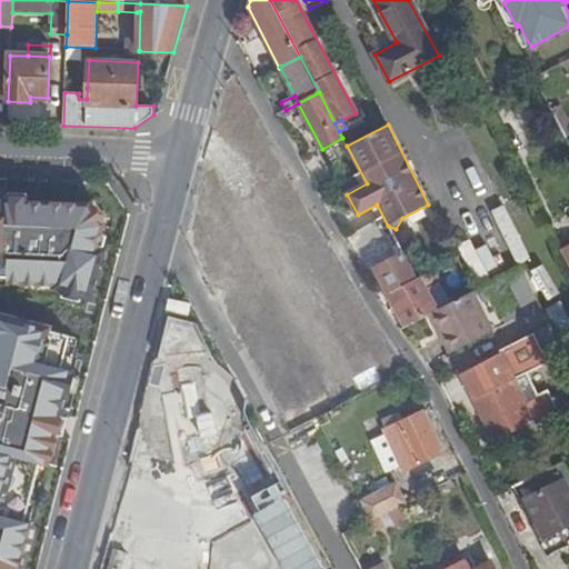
[(478,143),(439,163),(463,212),(503,193),(478,143)]
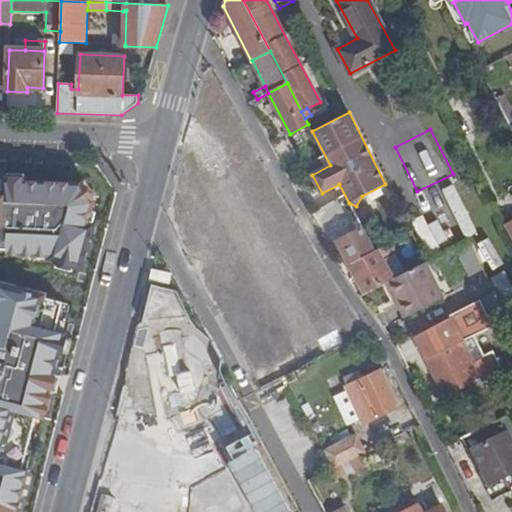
[(410,222),(424,253),(475,230),(462,201),(471,197),(463,180),(440,191),(447,208),(434,214),(425,193),(410,200),(419,218),(410,222)]
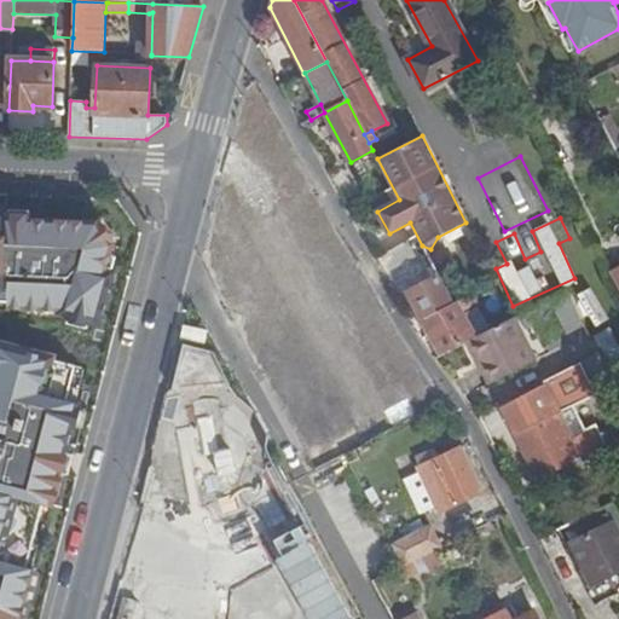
[(62,312),(99,322),(113,273),(105,271),(113,247),(97,224),(0,219),(0,306),(62,310),(62,312)]
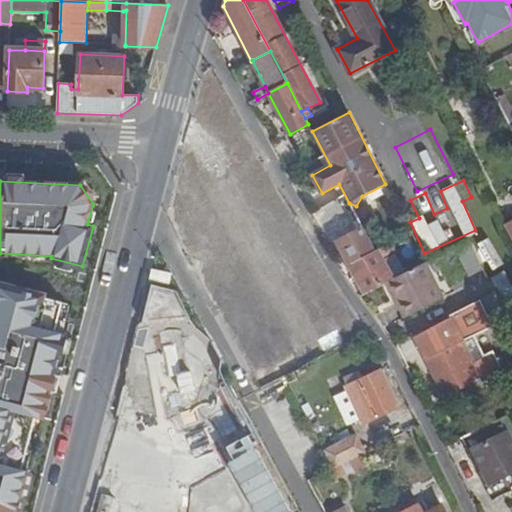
[(363,229),(337,242),(350,265),(351,264),(366,293),(388,281),(393,279),(381,257),(396,249),(393,242),(375,252),(363,229)]
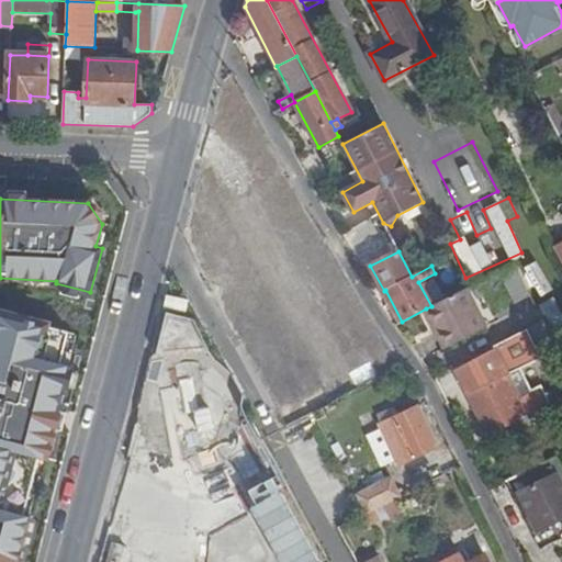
[(514,263),(499,271),(515,301),(530,293),(514,263)]
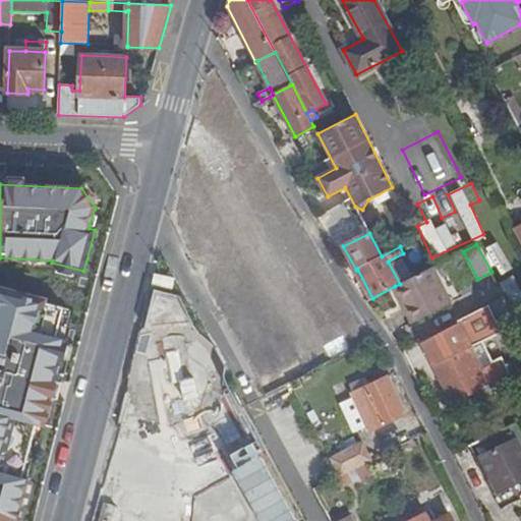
[(286,261),(288,267),(295,263),(292,257),(286,261)]
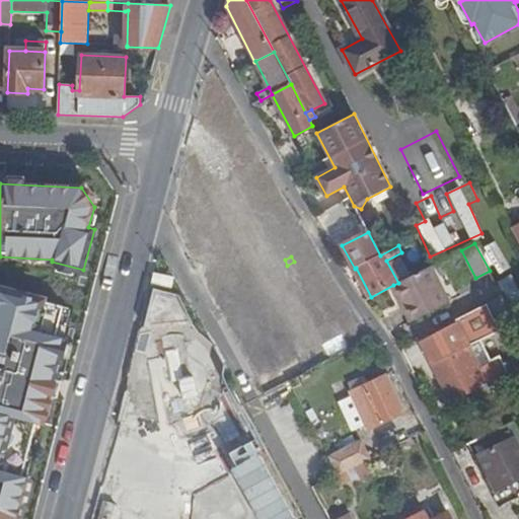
[(398,283),(393,285),(401,301),(404,299),(415,319),(448,302),(430,267),(398,283)]
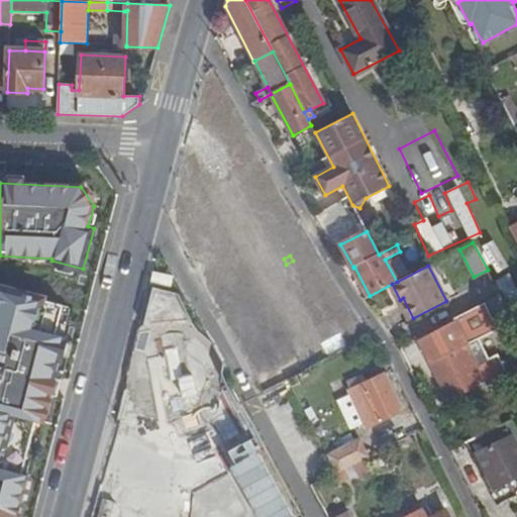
[(0,516),(17,516),(19,516),(29,477),(22,476),(35,421),(42,423),(50,392),(43,391),(46,380),(54,382),(65,338),(56,335),(64,306),(0,290),(0,516)]
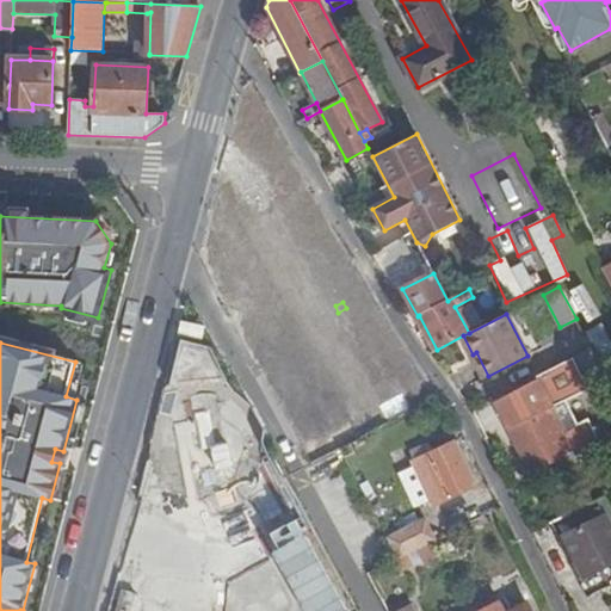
[(184,423),(205,476),(248,460),(203,346),(173,357),(184,384),(180,387),(193,419),(184,423)]
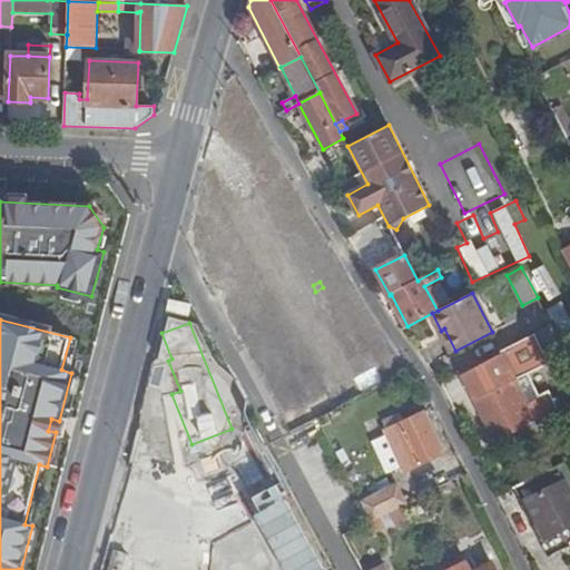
[(444,328),(441,331),(452,353),(455,351),(444,328)]
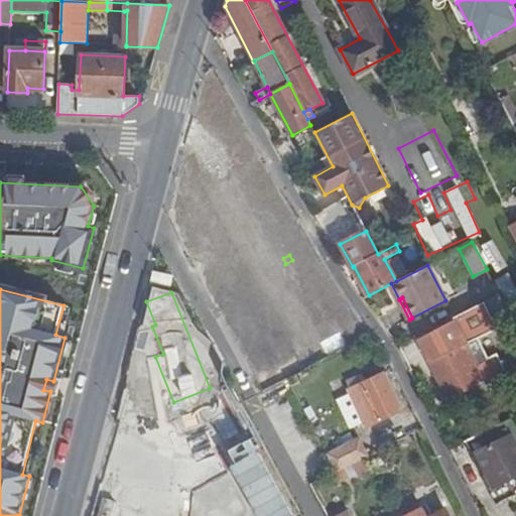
[(455,319),(417,339),(448,399),(483,382),(486,387),(503,378),(506,371),(497,353),(488,358),(479,339),(497,329),(491,317),(484,302),(457,315),(454,317),(455,319)]
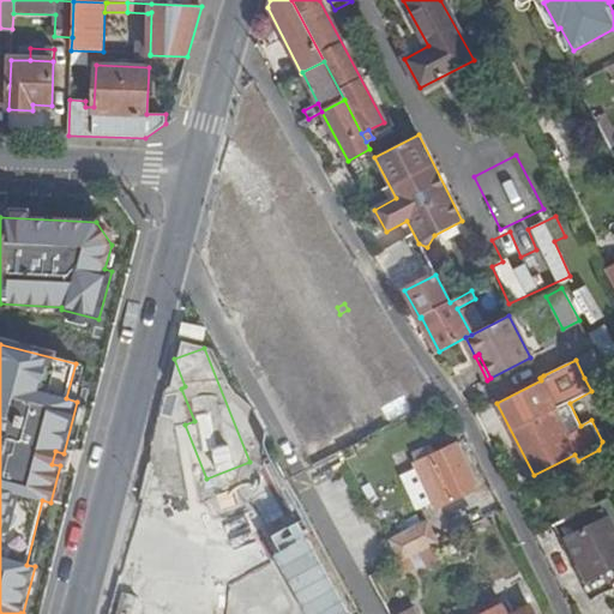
[(601,369),(584,378),(591,391),(608,383),(601,369)]
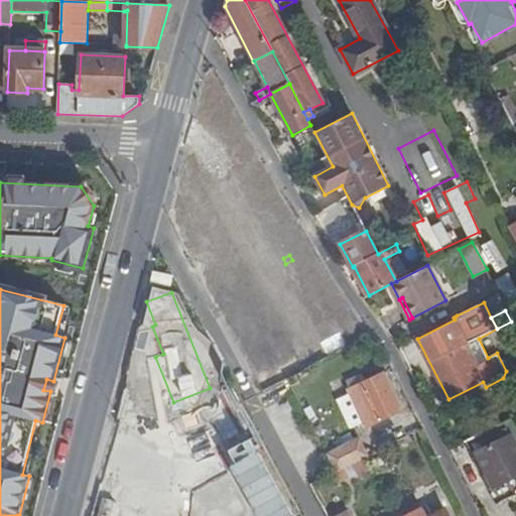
[(366,381),(349,390),(350,393),(364,422),(367,426),(401,410),(383,373),(366,381)]
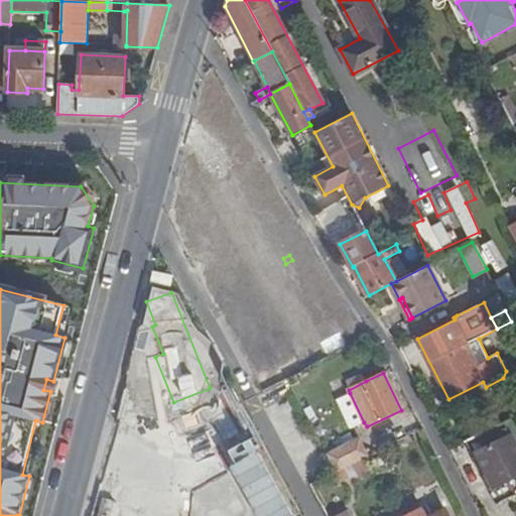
[(345,382),(349,390),(366,381),(362,374),(345,382)]
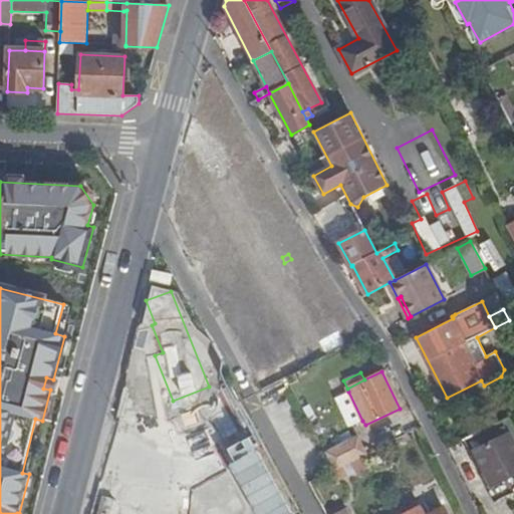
[(348,428),(362,421),(348,392),(334,399),(348,428)]
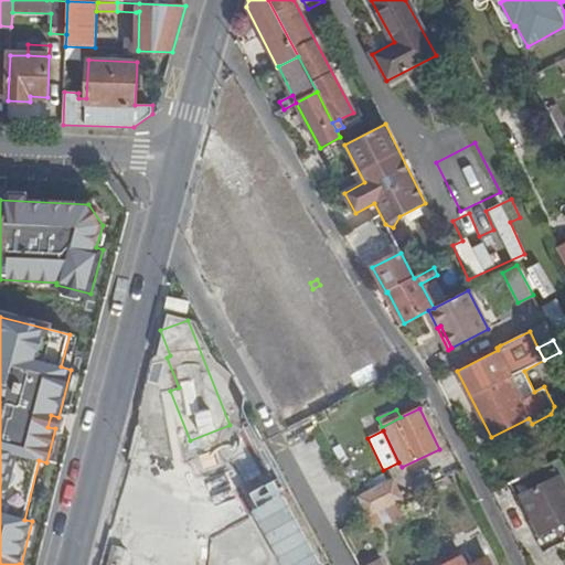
[(267,564),(317,564),(247,435),(198,461),(224,512),(235,505),(267,564)]
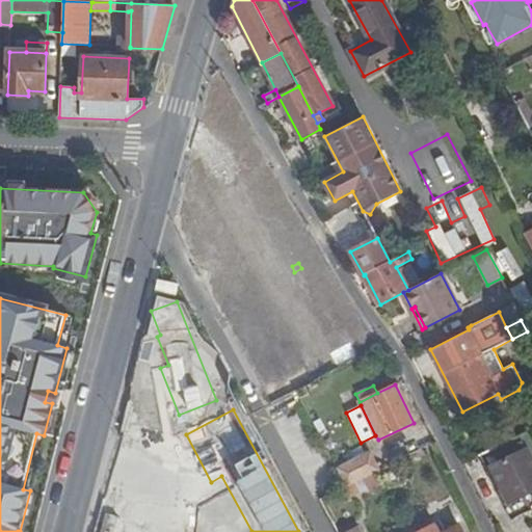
[(531,444),(526,432),(484,453),(508,501),(531,488),(531,444)]
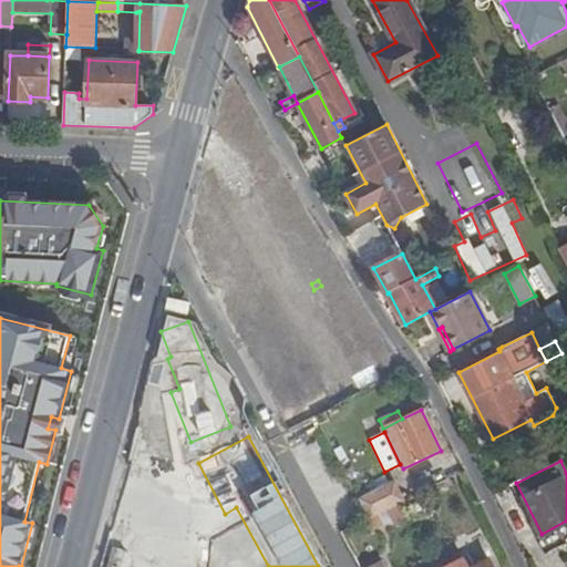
[(390,484),(359,500),(370,518),(400,504),(390,484)]
